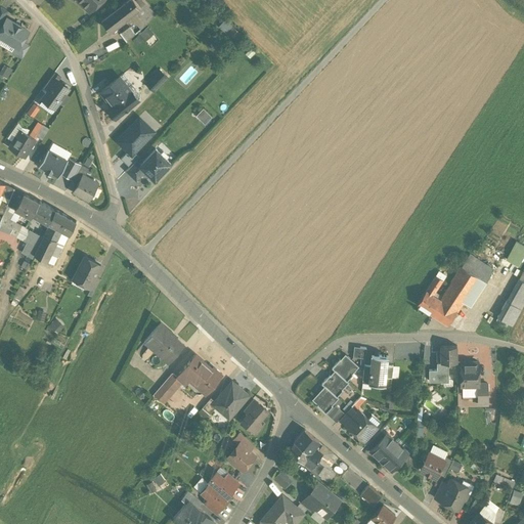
[(100,0),(79,0),(89,11),(100,0)]
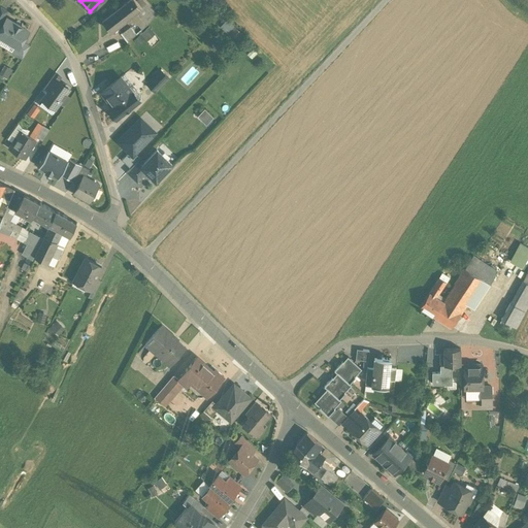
[(136,1),(134,0),(127,0),(120,6),(120,7),(128,19),(135,13),(141,9),(136,1)]
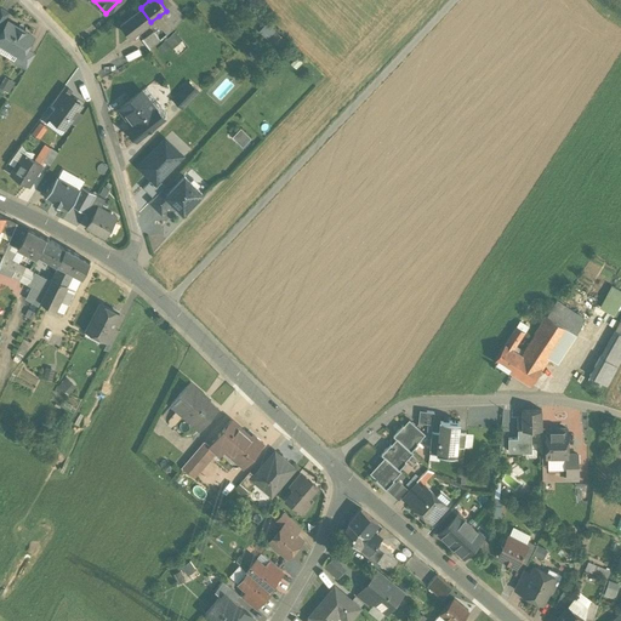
[(178,12),(166,0),(160,0),(160,1),(166,11),(159,16),(167,24),(178,12)]
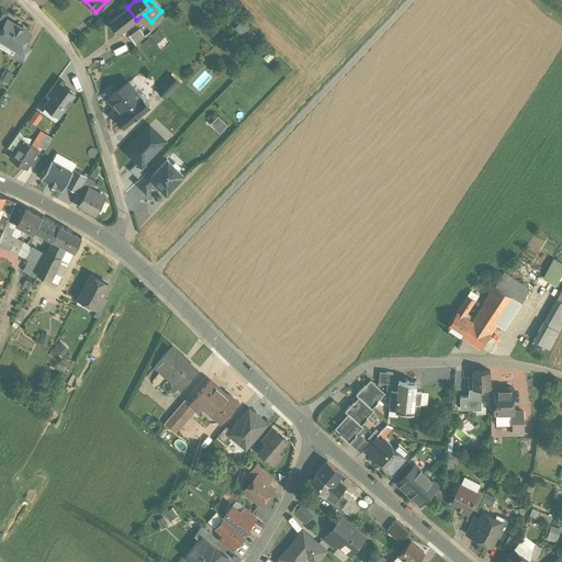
[(127,8),(109,21),(119,34),(136,20),(127,8)]
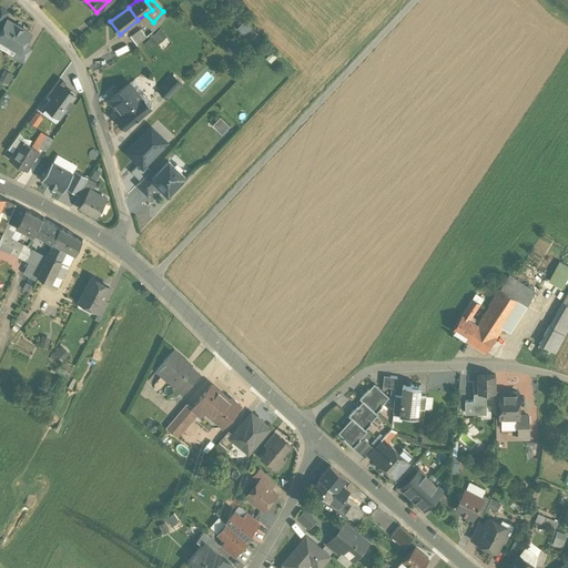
[(163,11),(153,22),(155,24),(158,27),(169,17),(163,11)]
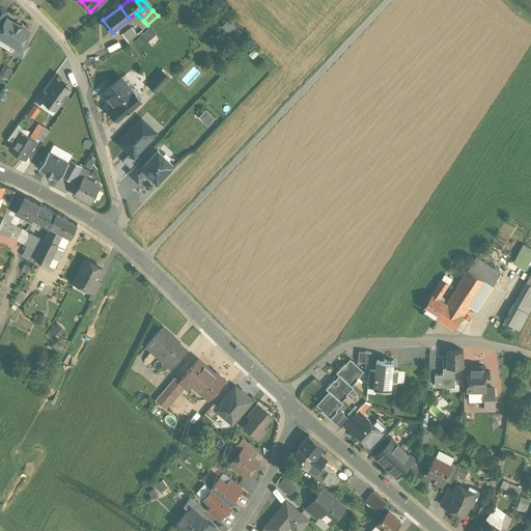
[(28,31),(6,19),(0,29),(0,36),(9,42),(16,46),(19,47),(23,40),(28,31)]
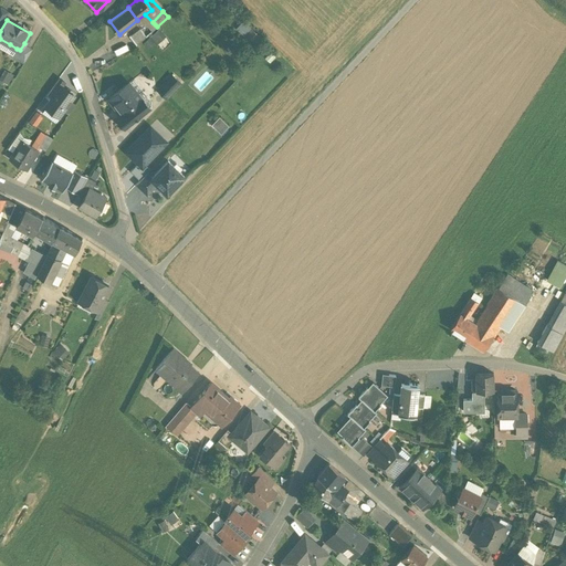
[(159,30),(150,38),(156,43),(165,35),(159,30)]
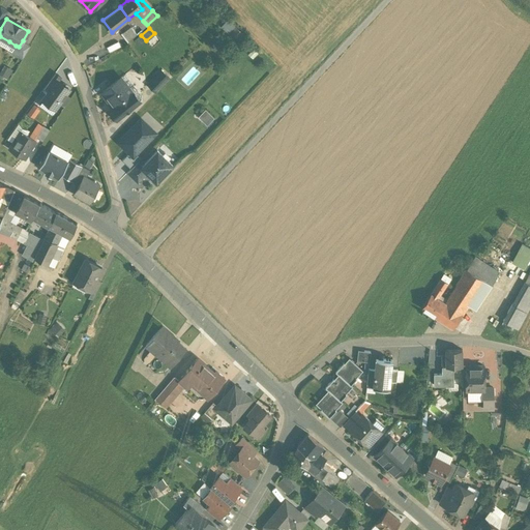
[(139,39),(133,30),(124,36),(130,45),(139,39)]
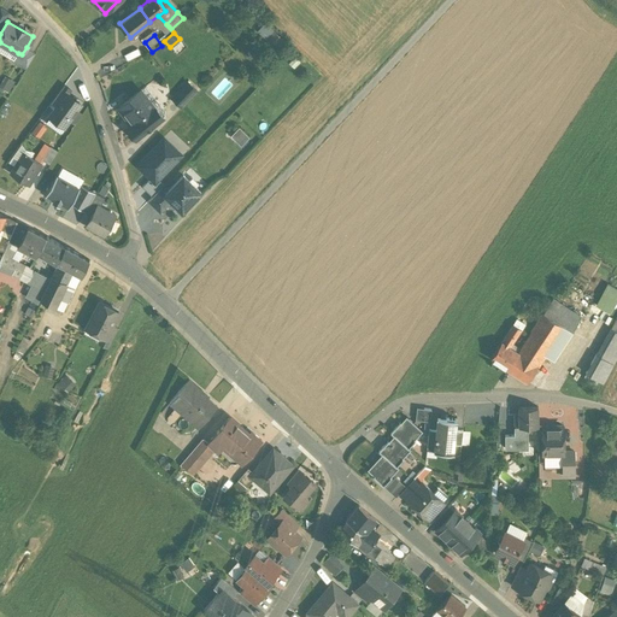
[(289,48),(278,40),(274,46),(283,54),(289,48)]
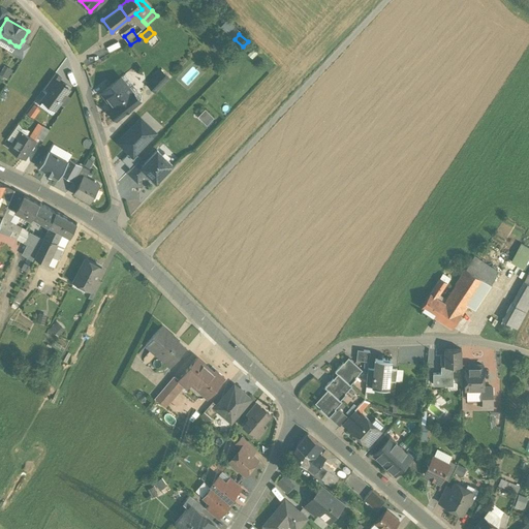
[(160,40),(154,35),(141,48),(144,52),(149,47),(151,50),(160,40)]
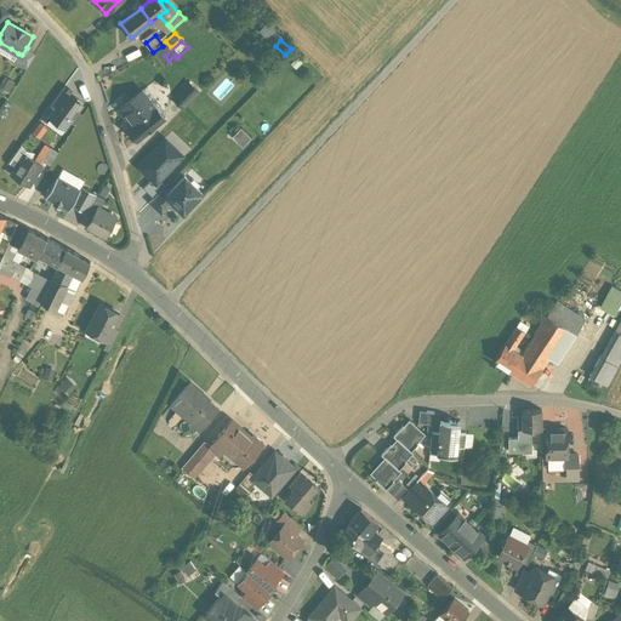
[(11,49),(0,43),(0,51),(7,56),(11,49)]
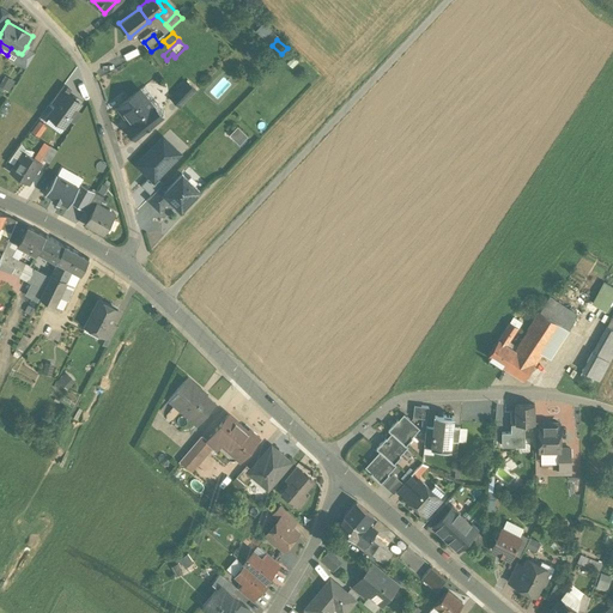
[(26,47),(22,54),(18,53),(12,61),(25,68),(35,52),(26,47)]
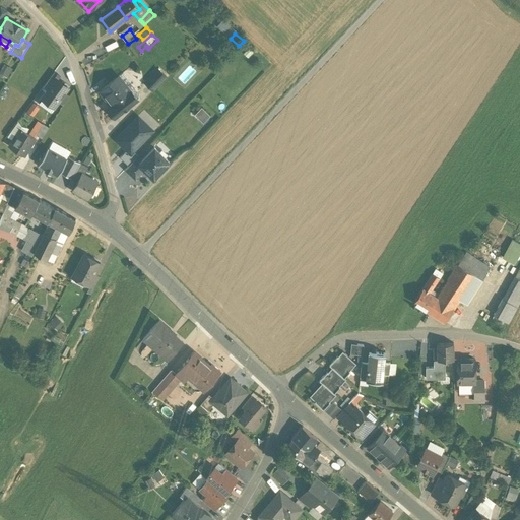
[(0,71),(0,72),(7,76),(12,68),(5,64),(0,71)]
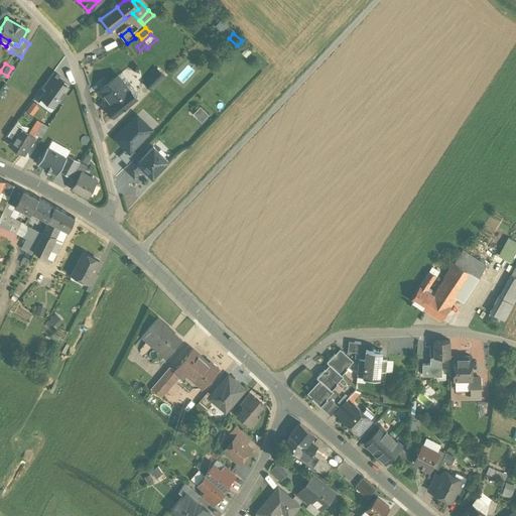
[(164,77),(156,68),(143,81),(152,90),(164,77)]
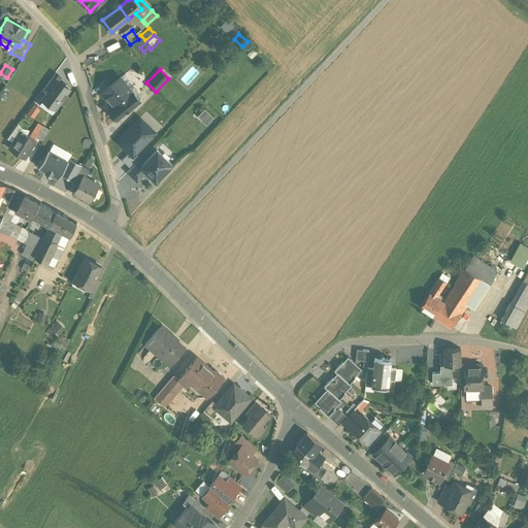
[(55,73),(44,88),(50,92),(57,80),(60,77),(55,73)]
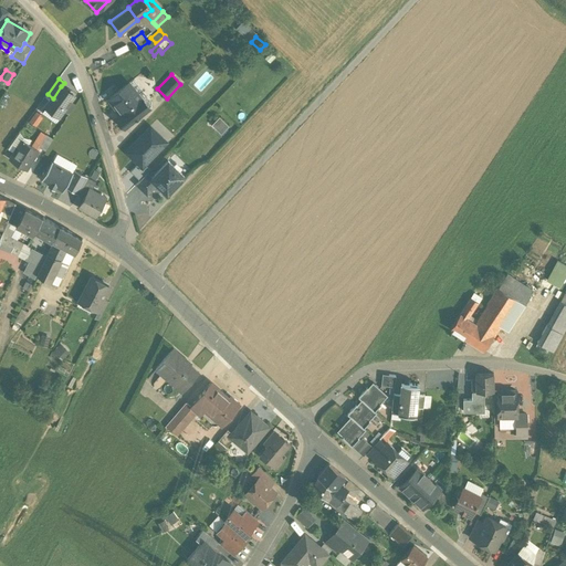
[(128,83),(109,98),(122,113),(117,117),(125,128),(149,108),(128,83)]
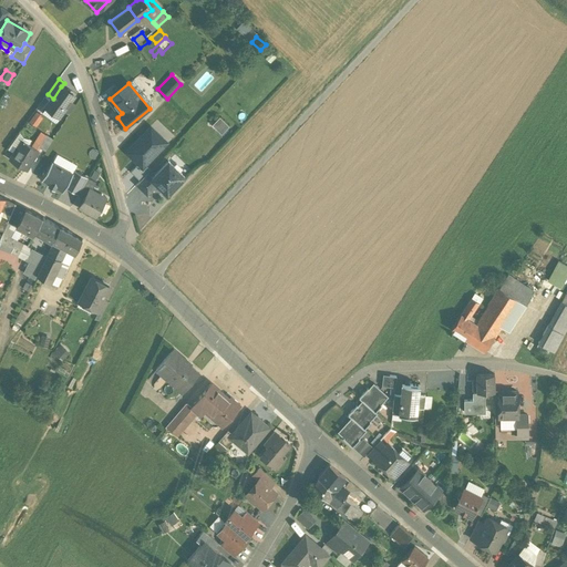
[(73,95),(61,86),(53,99),(47,107),(58,115),(73,95)]
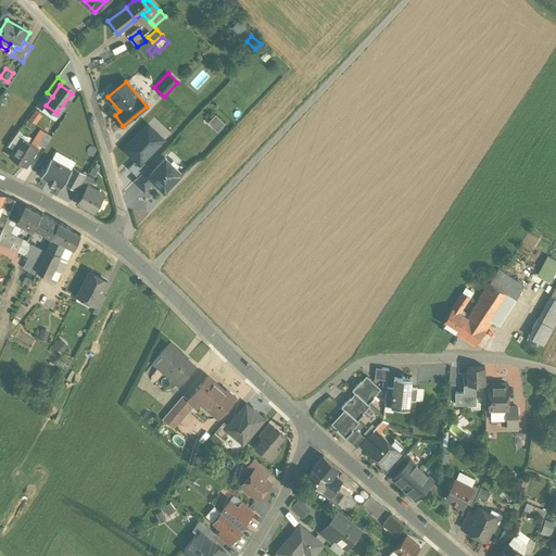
[(35,123),(42,113),(36,109),(29,118),(35,123)]
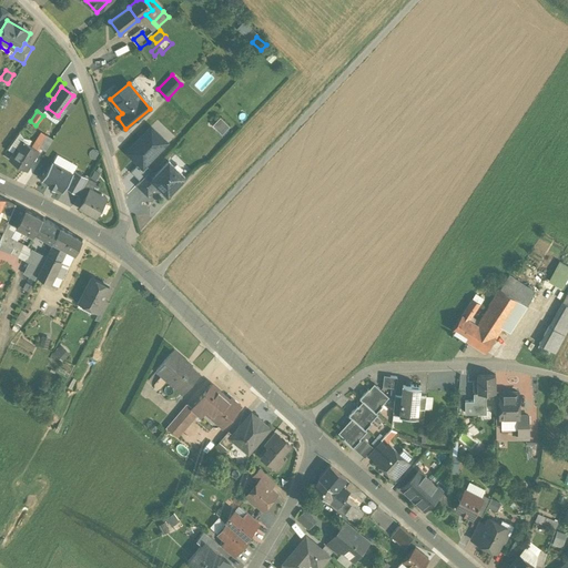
[(221,117),(212,124),(222,134),(230,127),(221,117)]
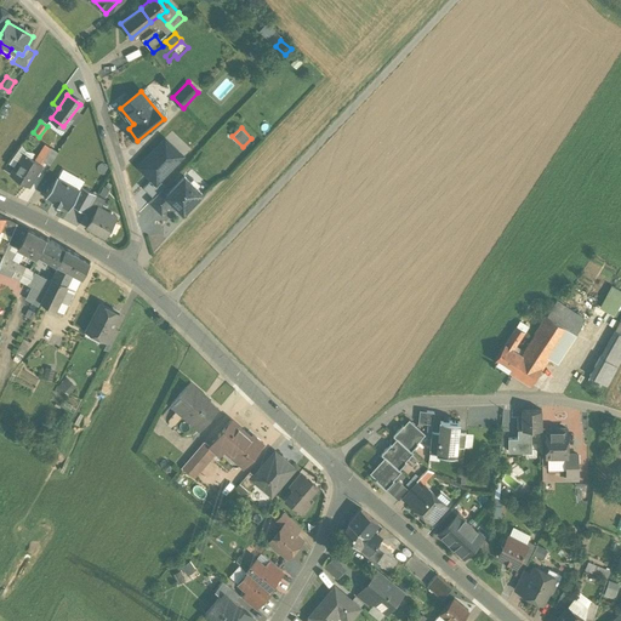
[(152,180),(157,184),(160,181),(183,157),(165,140),(138,167),(152,180)]
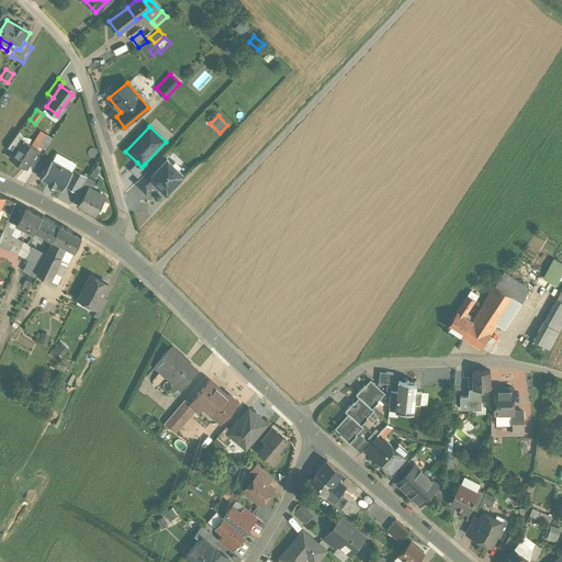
[(46,148),(53,136),(41,130),(34,142),(46,148)]
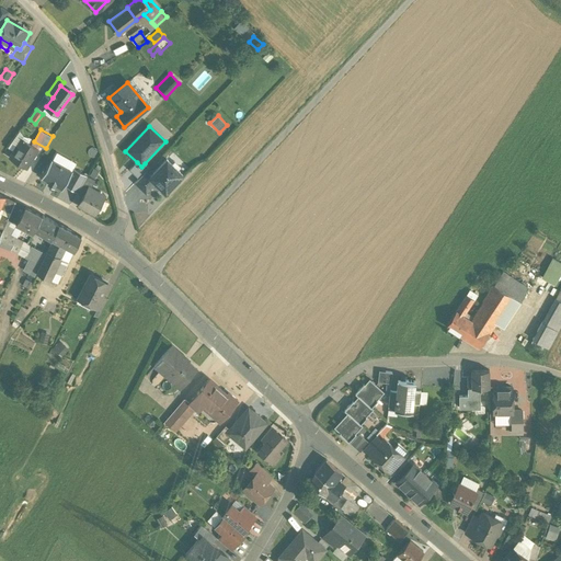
[(37,150),(21,140),(10,159),(26,169),(37,150)]
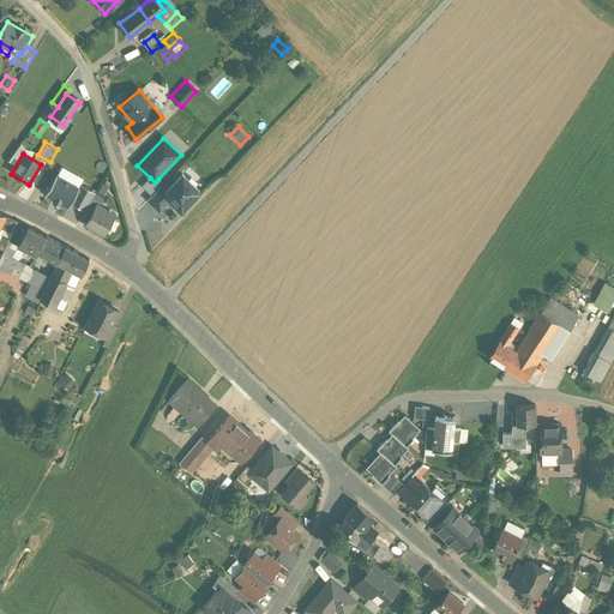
[(200,191),(182,174),(164,193),(172,200),(181,210),(200,191)]
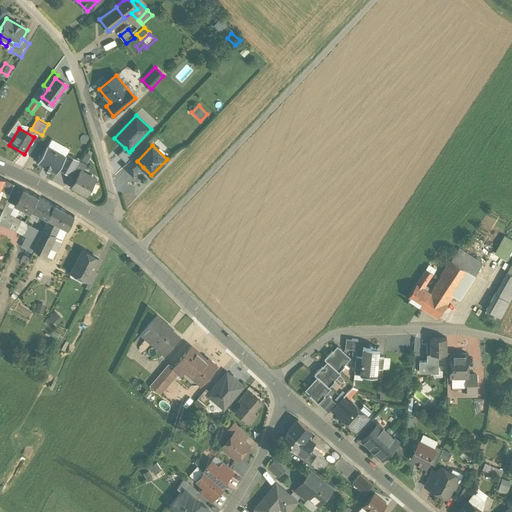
[(66,157),(47,146),(38,163),(57,173),(59,169),(66,157)]
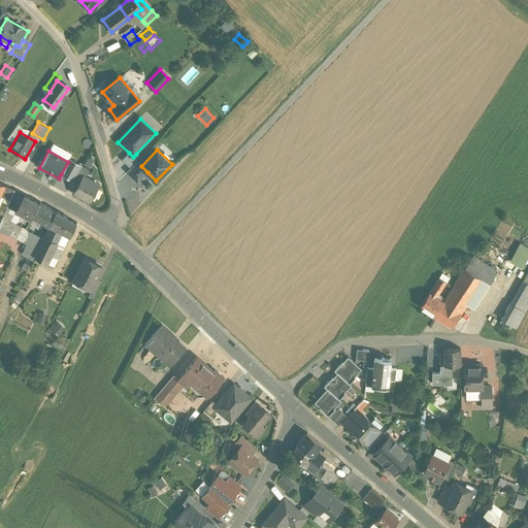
[(122,160),(130,168),(137,162),(140,158),(136,154),(133,157),(129,153),(122,160)]
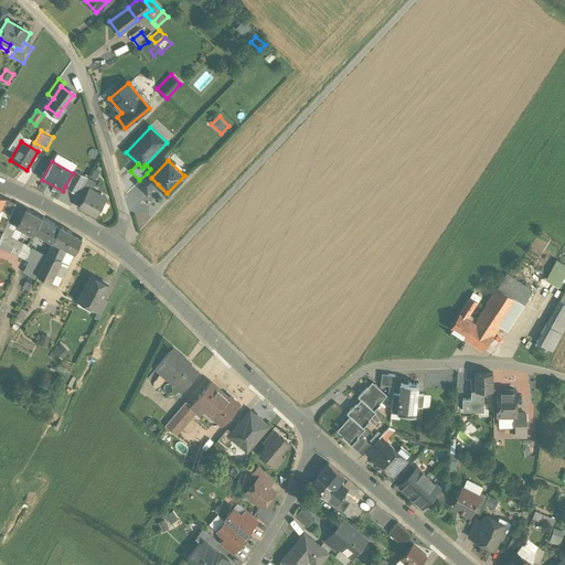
[(73,173),(65,187),(77,194),(78,193),(87,177),(75,170),(73,173)]
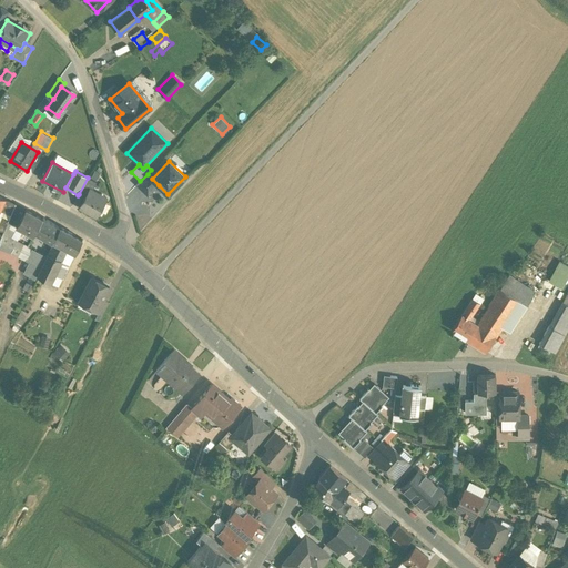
[(140,181),(137,185),(148,196),(159,185),(152,179),(148,174),(140,181)]
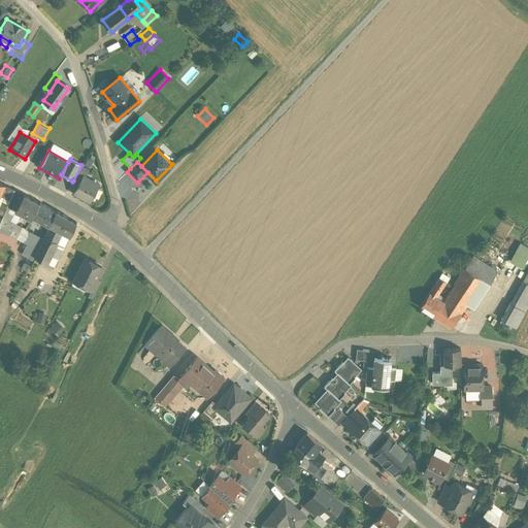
[(90,170),(81,165),(73,180),(78,184),(83,175),(86,177),(90,170)]
